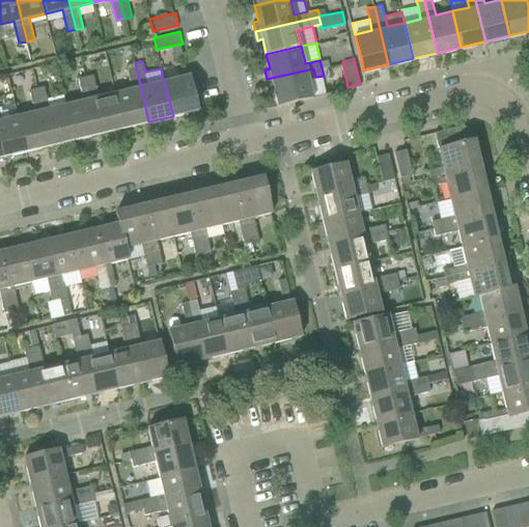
[(133,87),(116,91),(124,128),(148,121),(135,62),(128,64),(133,87)]
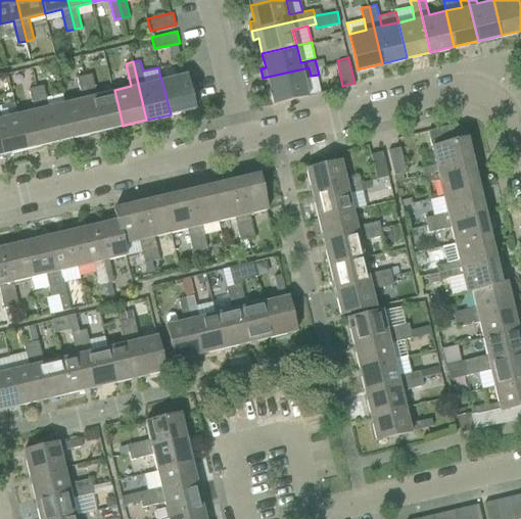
[(323,64),(317,66),(319,75),(325,73),(323,64)]
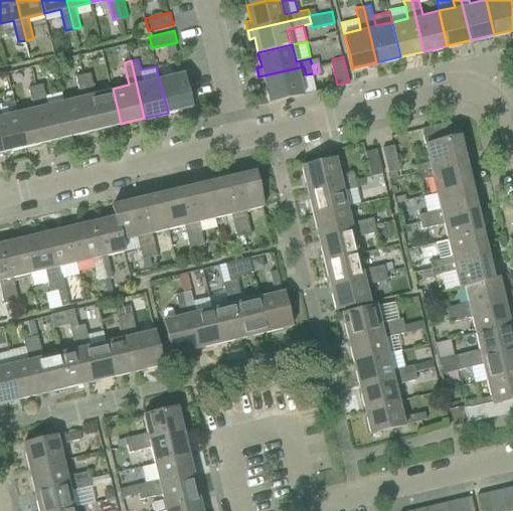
[(175,73),(159,77),(168,113),(192,107),(184,71),(183,71),(181,65),(174,67),(175,73)]
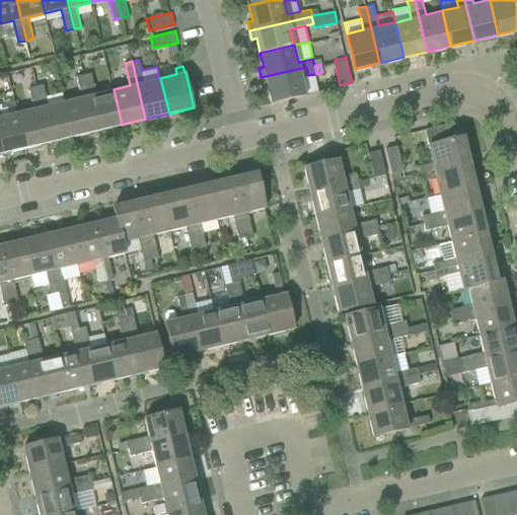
[(306,67),(261,77),(263,86),(268,85),(272,101),(305,93),(302,77),(308,75),(306,67)]
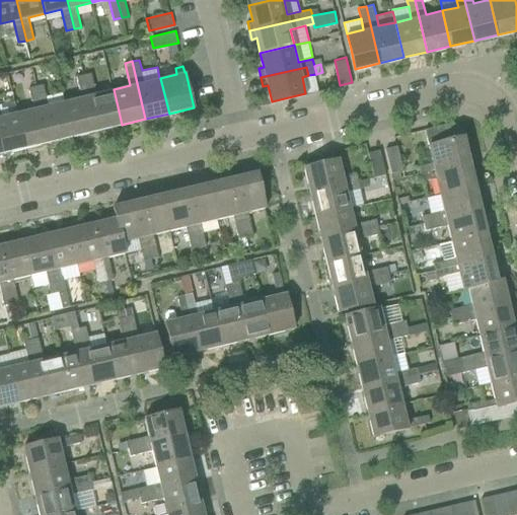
[(92,71),(84,73),(98,130),(122,125),(114,89),(97,92),(92,71)]
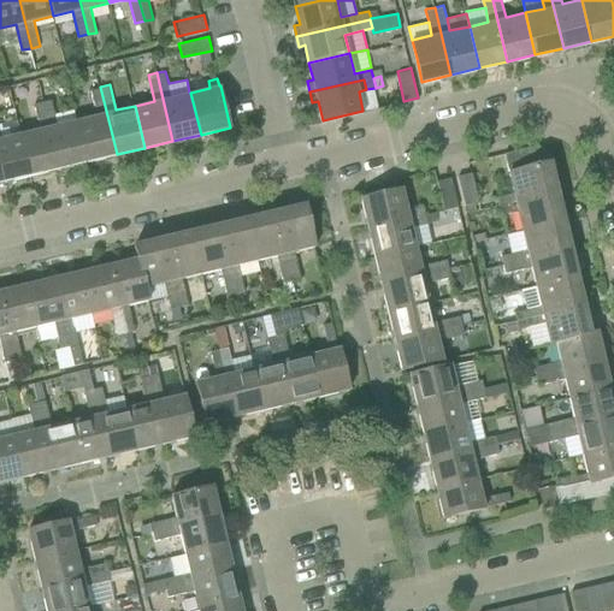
[(98,114),(78,119),(88,161),(117,154),(100,87),(92,88),(98,114)]
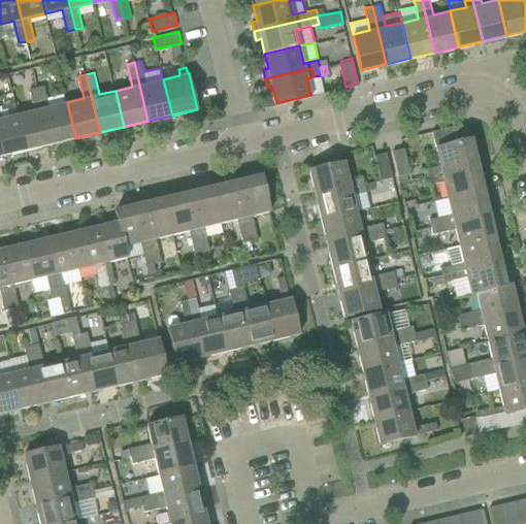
[(45,84),(37,86),(51,144),(75,138),(67,102),(51,106),(45,84)]
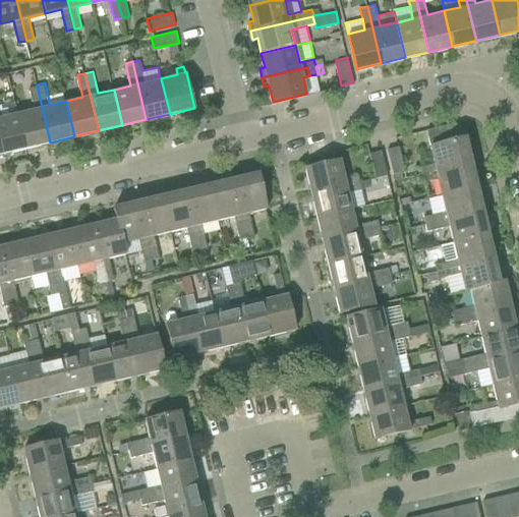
[(35,108),(18,112),(26,148),(50,142),(37,84),(30,87),(35,108)]
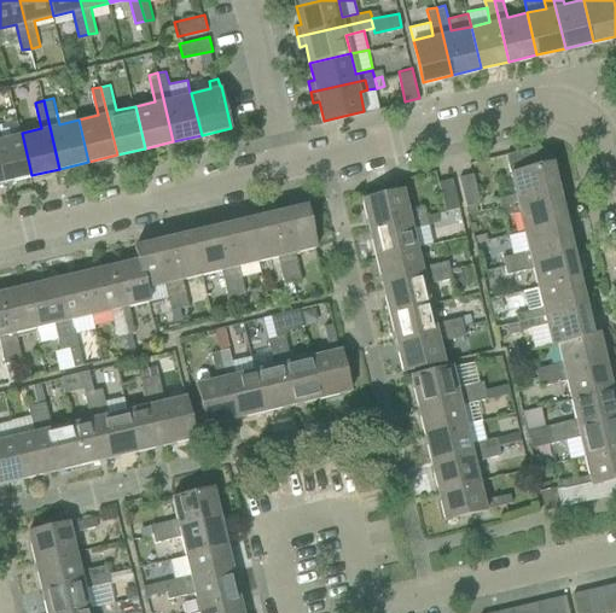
[(0,129),(0,169),(3,182),(32,175),(22,133),(3,138),(0,129)]
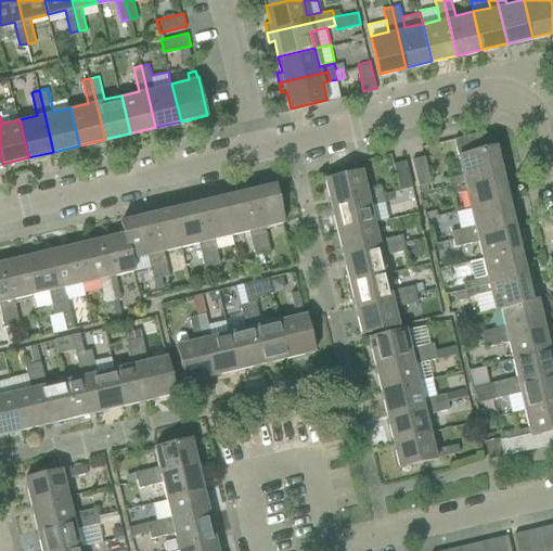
[(464,174),(458,175),(460,182),(503,173),(501,164),(506,163),(503,144),(497,145),(494,137),(486,129),(455,137),(464,174)]
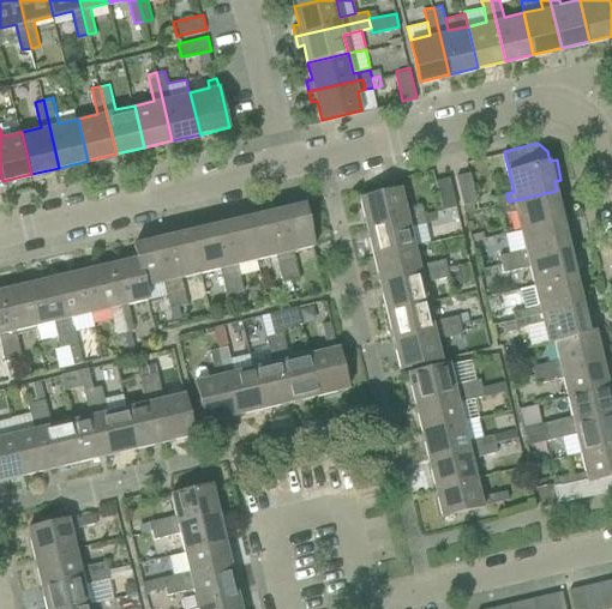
[(459,174),(457,174),(465,204),(478,200),(471,170),(459,174)]
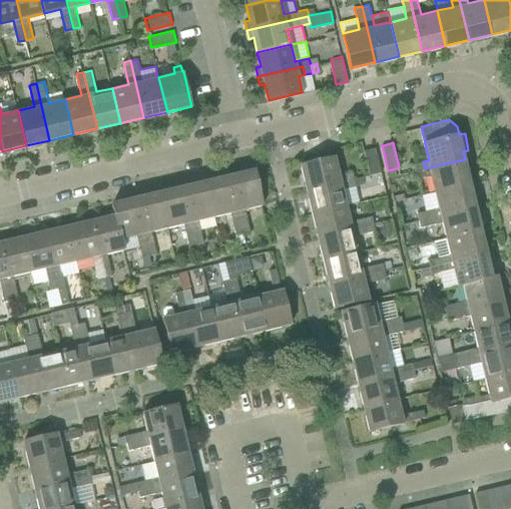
[(365,149),(364,149),(370,174),(371,174),(382,171),(376,147),(365,149)]
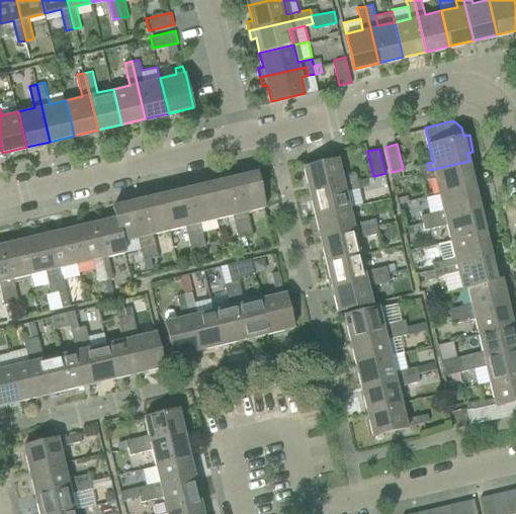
[(304,166),(310,190),(351,181),(349,173),(344,175),(339,158),(304,166)]
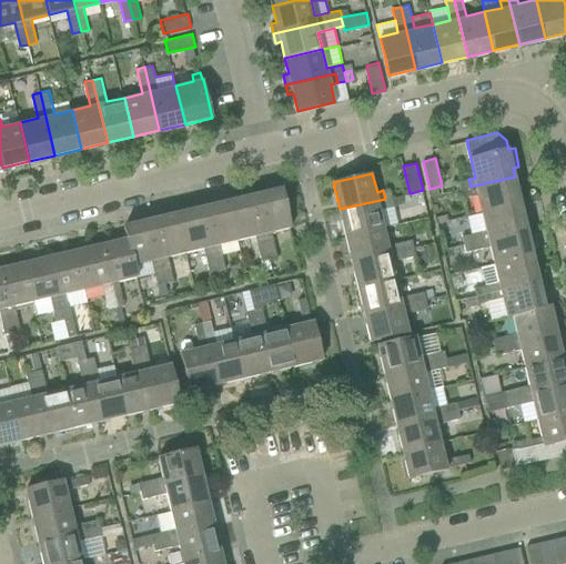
[(461,181),(460,181),(463,197),(464,197),(478,193),(483,211),(521,202),(515,177),(471,187),(468,179),(461,181)]
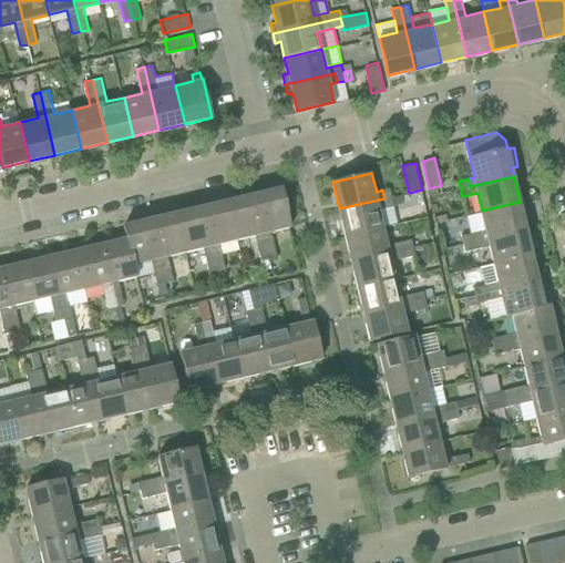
[(281,187),(255,194),(269,256),(277,254),(271,231),(290,226),(281,187)]
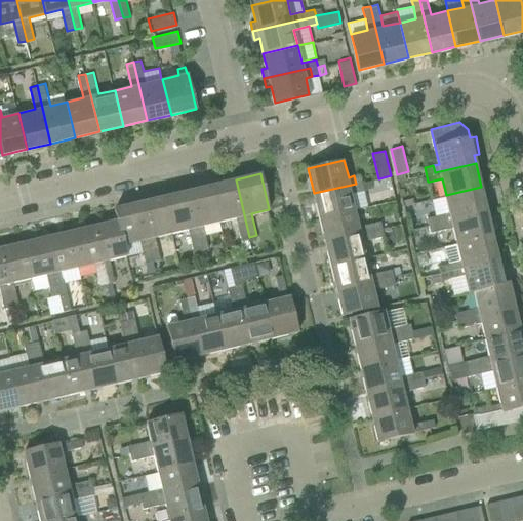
[(356,184),(314,193),(319,217),(356,209),(352,193),(364,190),(361,174),(354,175),(356,184)]
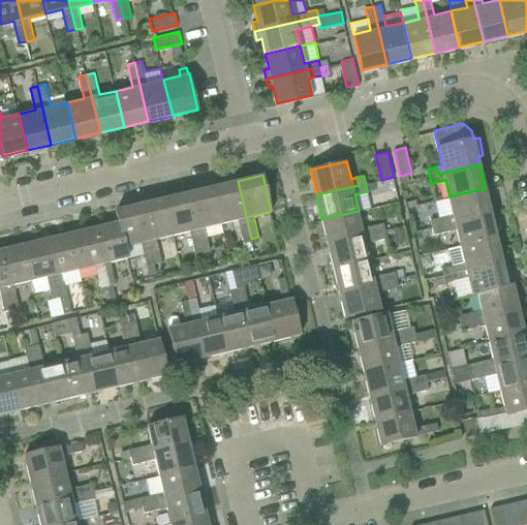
[(238,181),(214,187),(222,222),(238,218),(244,241),(251,239),(238,181)]
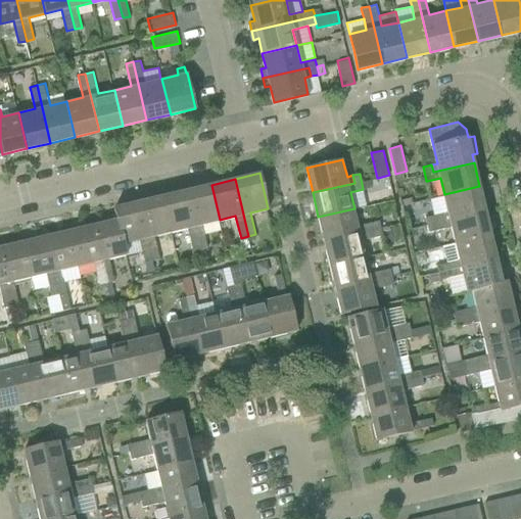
[(211,185),(187,190),(200,247),(207,246),(202,224),(203,224),(220,220),(211,185)]
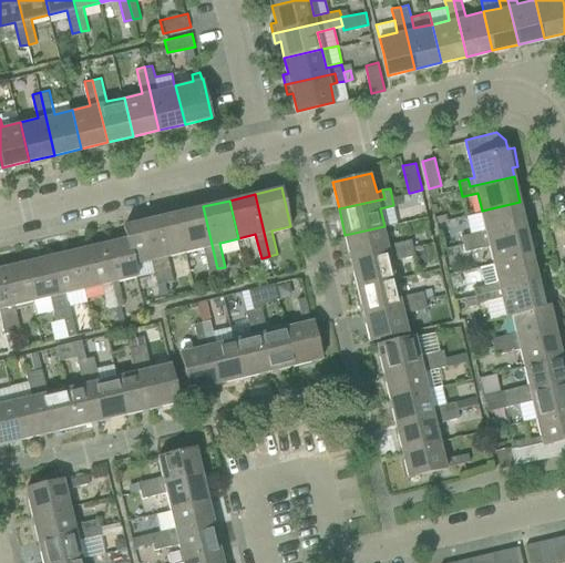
[(463,234),(461,235),(463,243),(464,243),(526,227),(520,202),(482,211),(486,228),(463,234)]
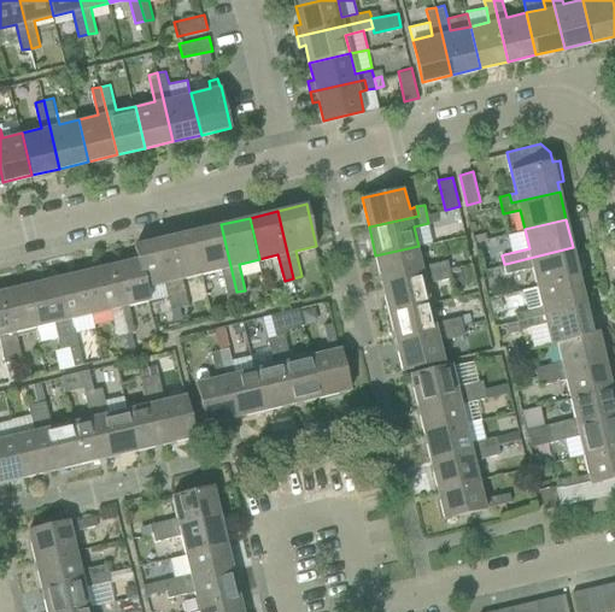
[(221,224),(193,230),(203,272),(222,269),(228,294),(236,292),(221,224)]
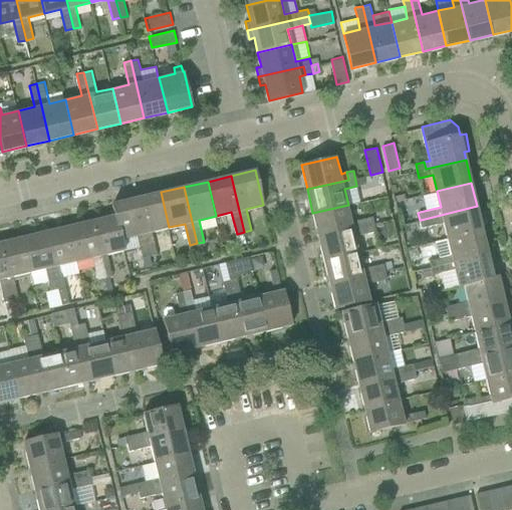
[(161,192),(138,198),(151,254),(158,253),(152,231),(169,227),(161,192)]
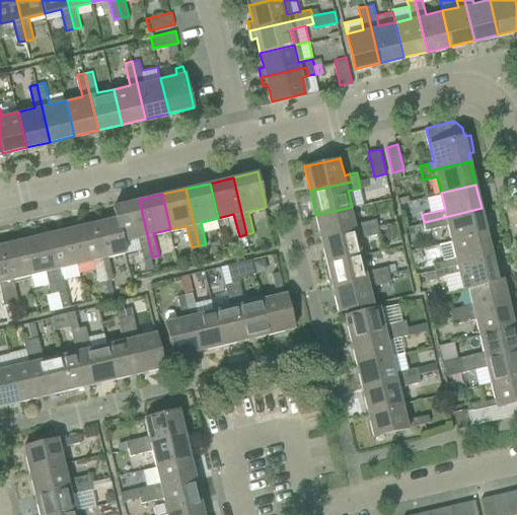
[(115,206),(116,210),(123,241),(139,237),(144,259),(152,256),(139,200),(115,206)]
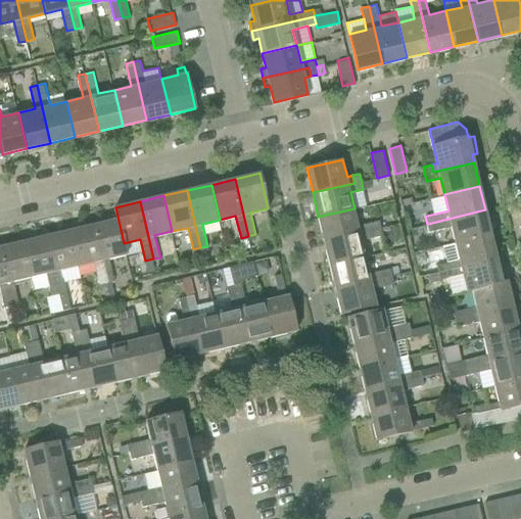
[(318,217),(324,240),(381,227),(379,220),(359,225),(354,208),(318,217)]
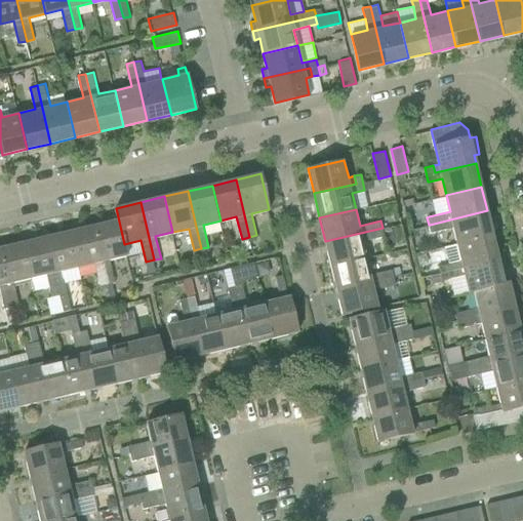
[(430,225),(429,225),(431,232),(432,232),(453,227),(457,243),(492,235),(487,210),(430,225)]
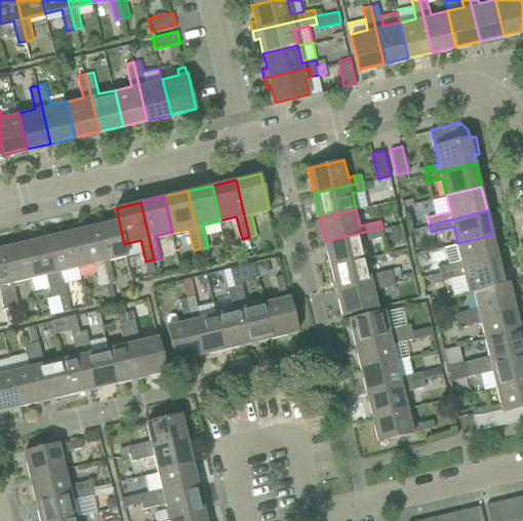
[(94,224),(93,224),(108,283),(115,281),(109,258),(110,257),(126,254),(124,244),(117,212),(108,214),(109,221),(94,224)]
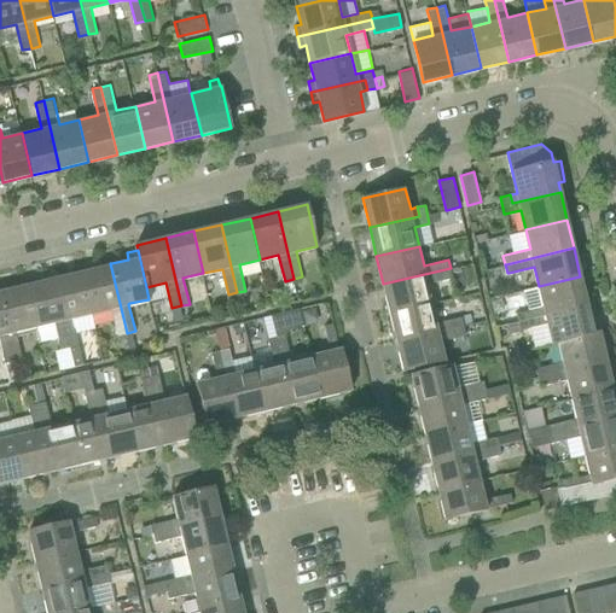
[(92,261),(81,263),(92,313),(111,308),(117,334),(127,333),(110,263),(93,268),(92,261)]
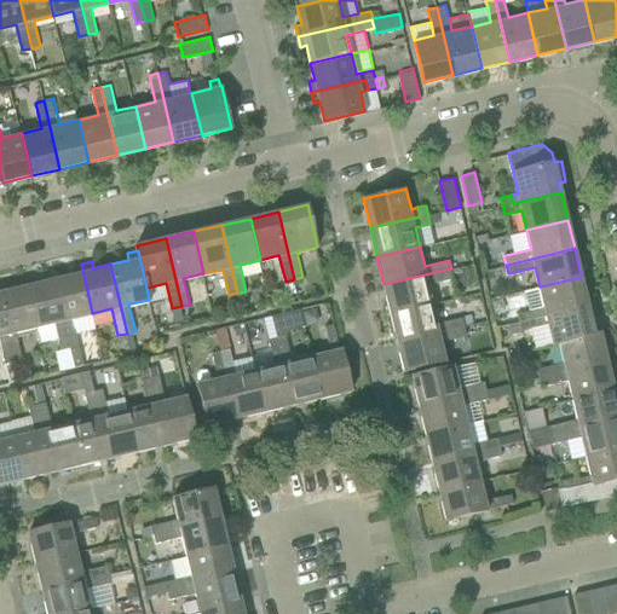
[(55,277),(53,277),(70,347),(75,365),(84,364),(73,318),(92,313),(81,264),(70,267),(71,273),(55,277)]
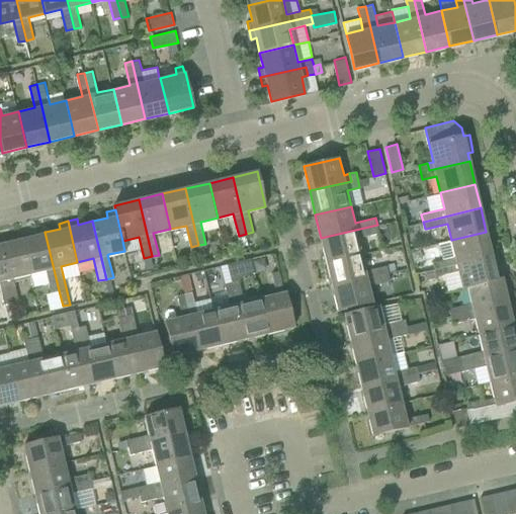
[(321,238),(327,261),(362,253),(358,237),(379,233),(377,225),(321,238)]
